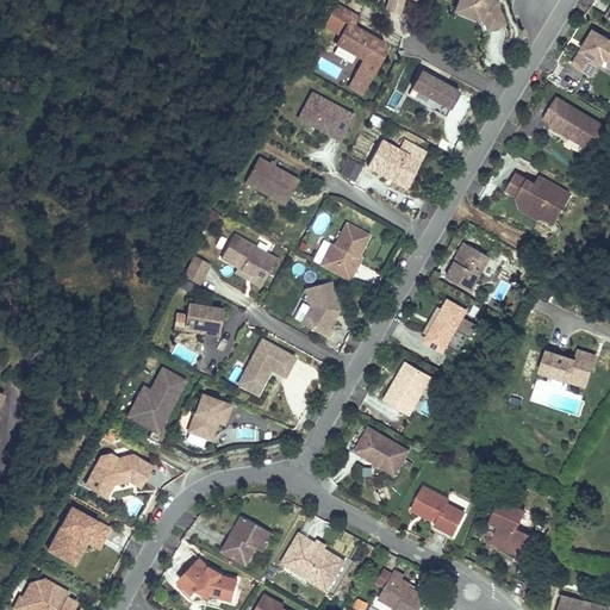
[(459,0),(456,7),(470,13),(471,8),(483,13),(481,14),(487,30),(504,24),(497,6),(499,2),(493,0),(459,0)]
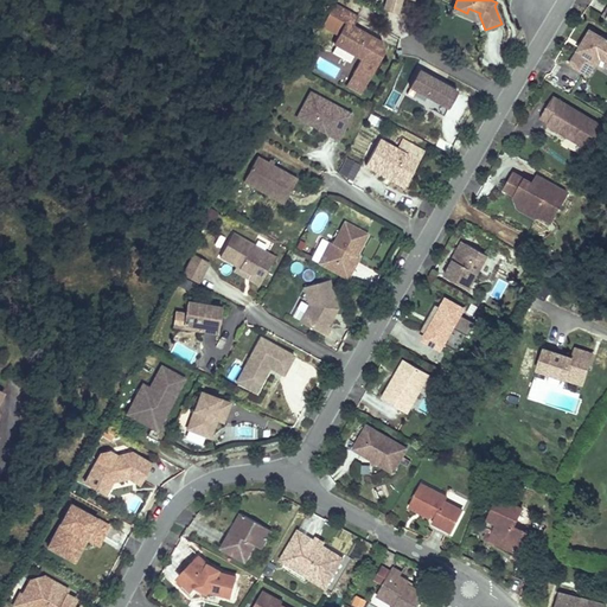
[(360,58),(352,74),(353,78),(349,87),(360,94),(383,52),(381,42),(352,26),(358,17),(333,2),(327,13),(344,23),(333,44),(360,58)]
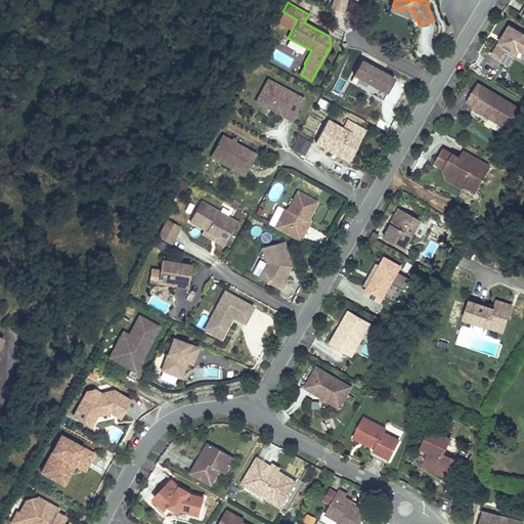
[(390,11),(411,20),(415,30),(434,23),(433,20),(419,26),(413,12),(415,11),(404,7),(403,11),(392,6),(390,11)]
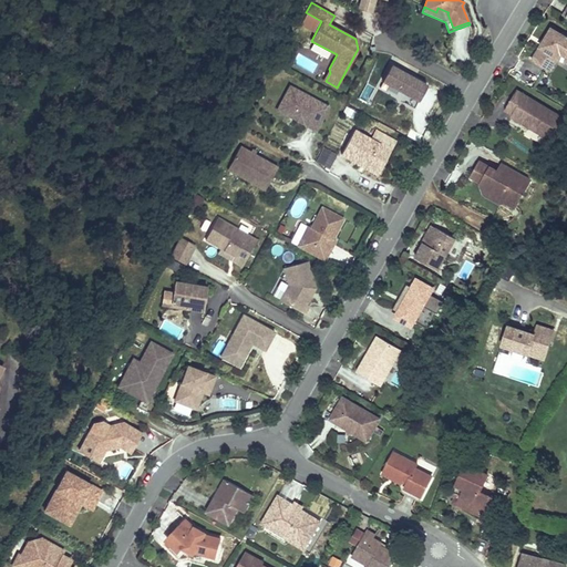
[(533,62),(550,72),(560,54),(566,57),(566,38),(552,29),(533,62)]
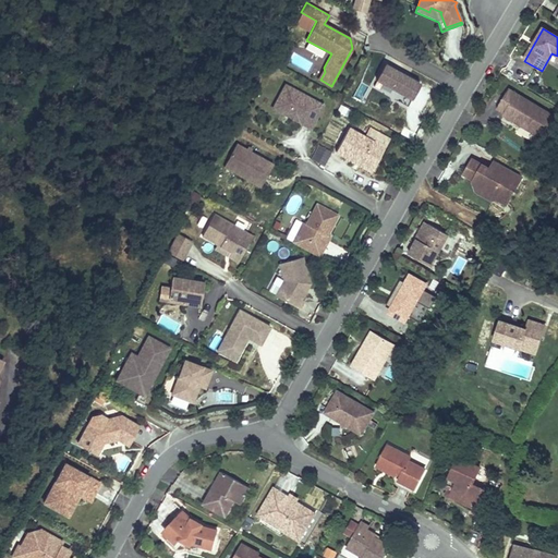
[(292,53),(289,61),(307,70),(312,62),(292,53)]
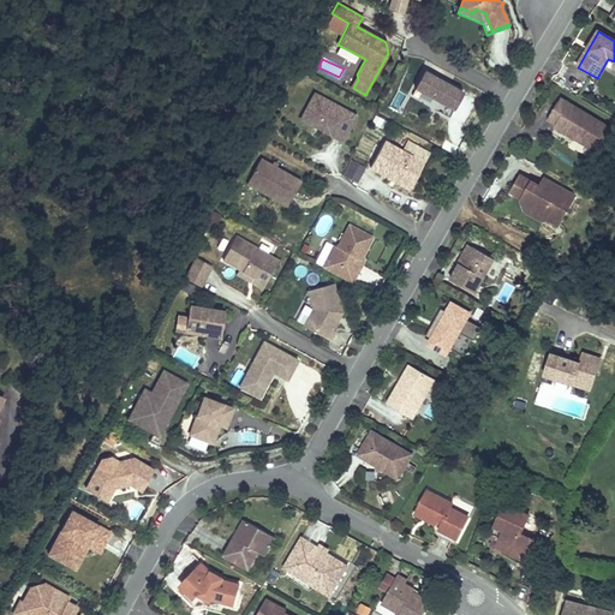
[(464,93),(424,71),(415,88),(454,109),(464,93)]
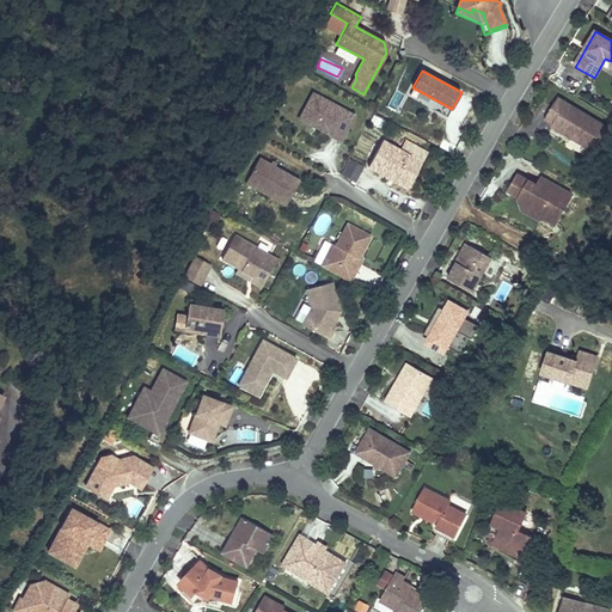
[(342,136),(305,117),(317,96),(313,93),(299,118),(341,141),(342,136)]
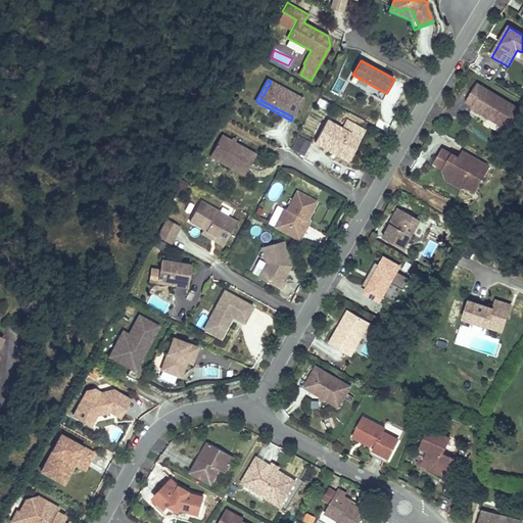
[(260,100),(292,116),(302,99),(271,82),(260,100)]
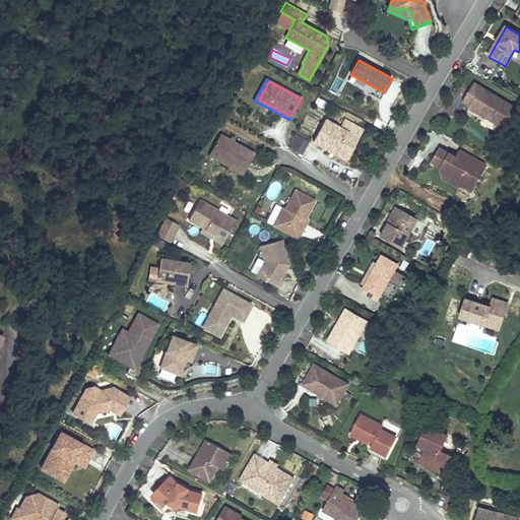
[(475,83),(464,102),(471,106),(470,108),(504,128),(516,109),(475,83)]
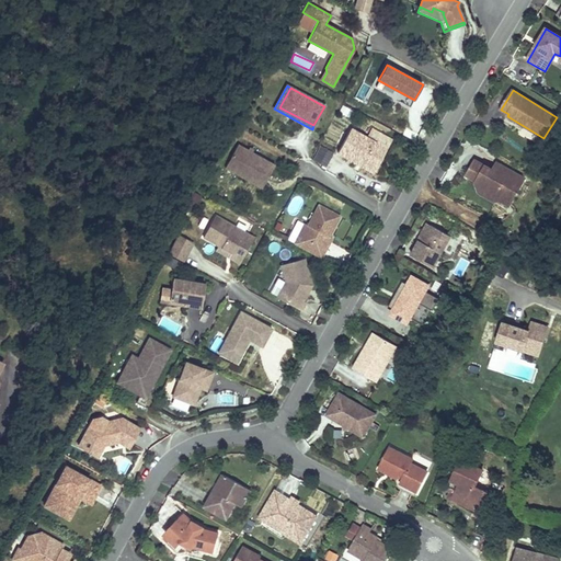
[(387,148),(351,128),(338,152),(354,162),(356,158),(375,169),(387,148)]
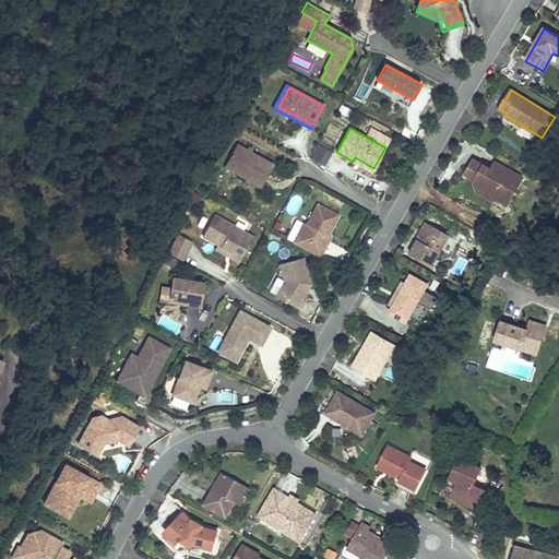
[(324,166),(333,152),(319,143),(310,158),(324,166)]
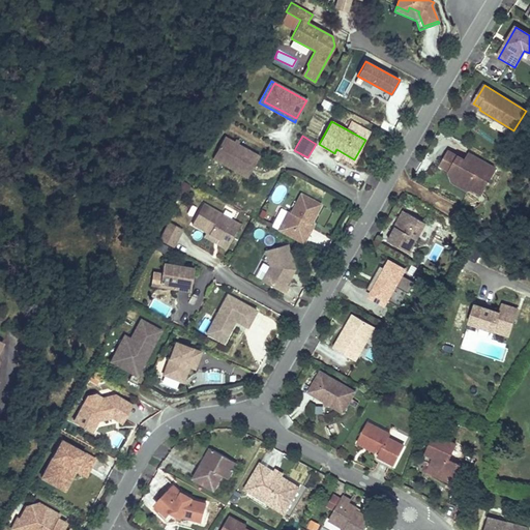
[(251,179),(263,158),(228,139),(216,160),(251,179)]
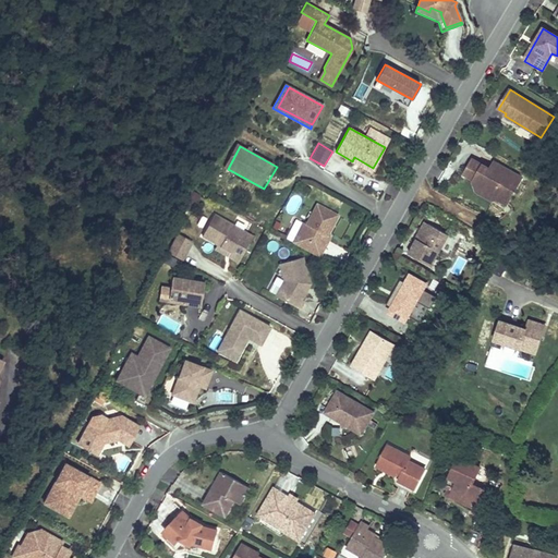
[(352,161),(351,161),(371,172),(373,168),(354,157),(352,161)]
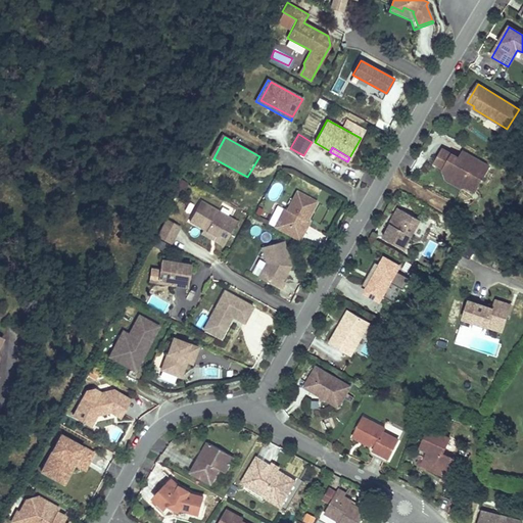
[(488,168),(467,155),(463,161),(459,159),(442,149),(437,158),(446,163),(443,170),(453,176),(450,179),(474,192),(488,168)]
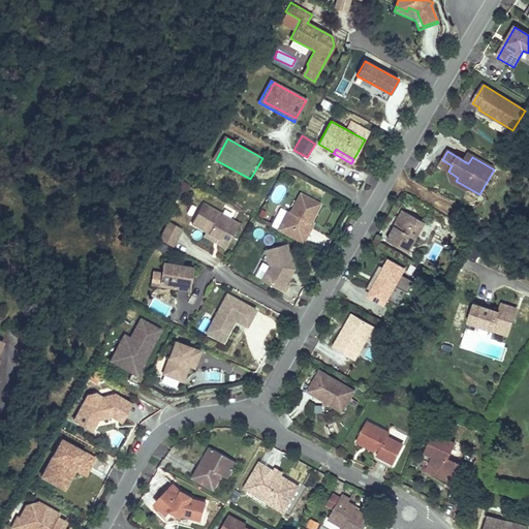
[(464,161),(468,163),(472,157),(468,154),(464,161)]
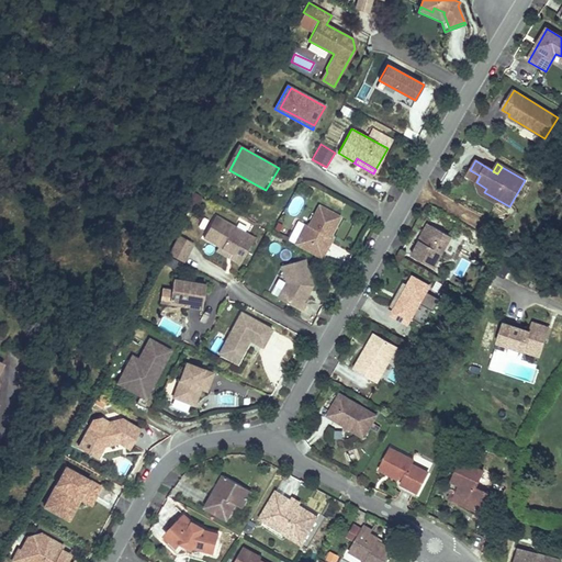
[(465,177),(476,182),(480,176),(470,170),(465,177)]
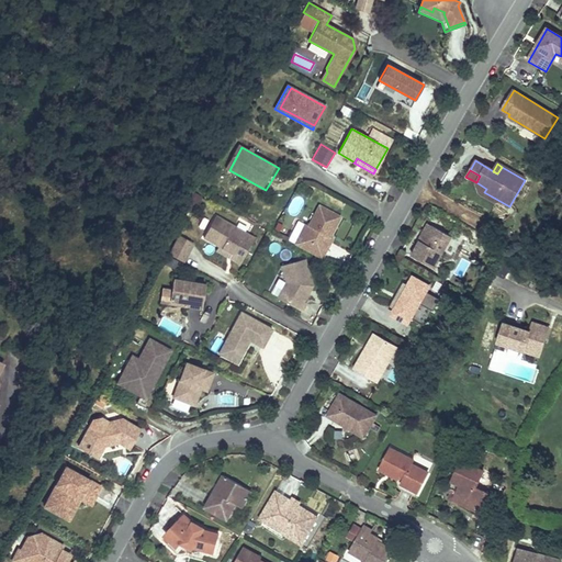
[(306,223),(294,244),(322,259),(326,250),(323,249),(341,217),(321,205),(308,225),(306,223)]
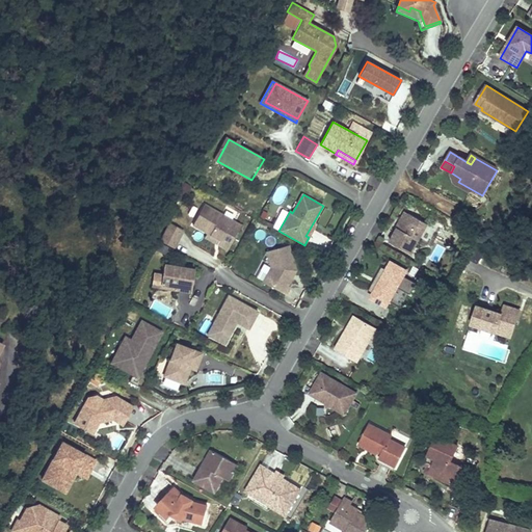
[(228,249),(241,225),(205,206),(193,225),(208,234),(220,241),(218,244),(228,249)]
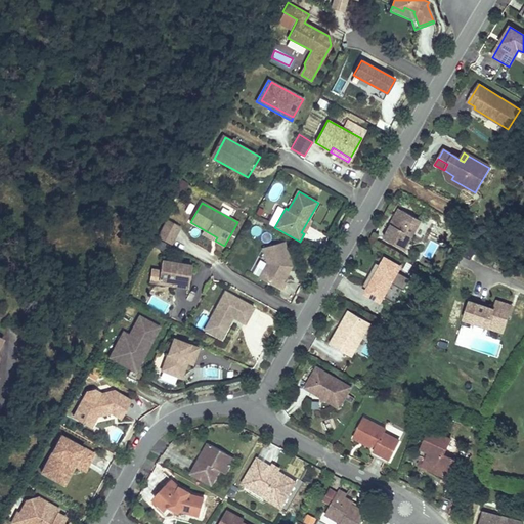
[(402,211),(398,209),(390,224),(391,225),(393,226),(402,211)]
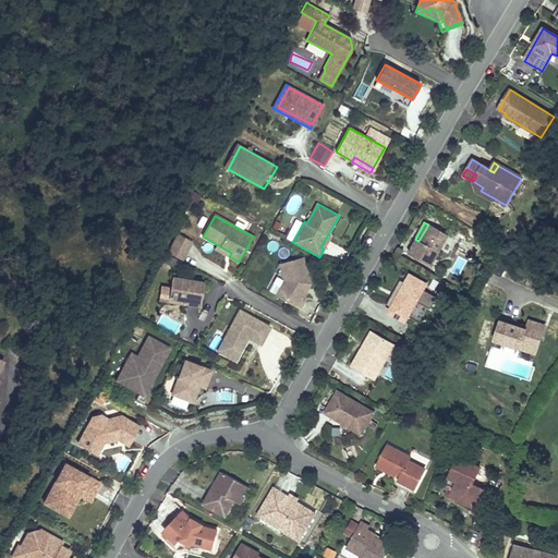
[(448,235),(428,225),(419,241),(416,240),(409,254),(432,267),(448,235)]
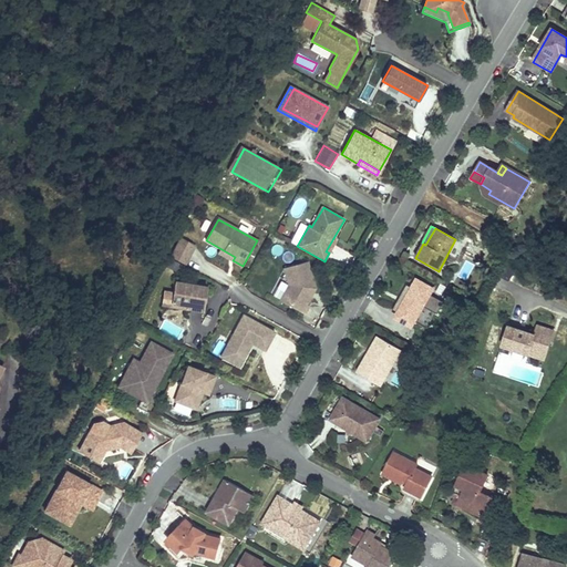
[(329,253),(336,240),(332,239),(326,251),(329,253)]
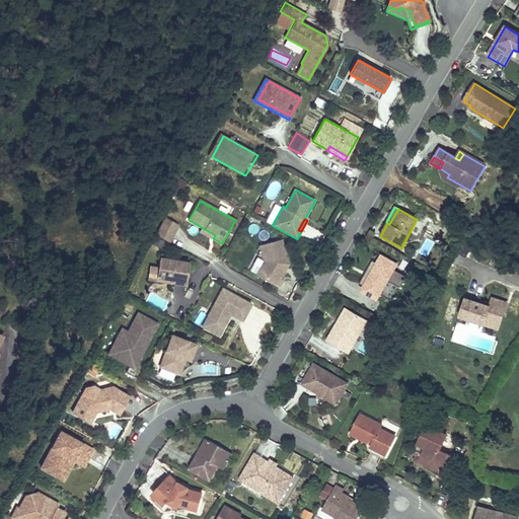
[(215,235),(203,228),(201,231),(213,238),(215,235)]
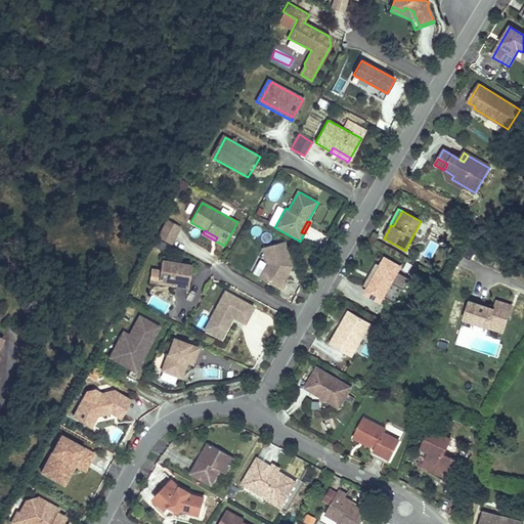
[(291,266),(284,242),(262,248),(267,263),(259,277),(281,290),(286,282),(282,281),(287,274),(285,273),(288,267),(291,266)]
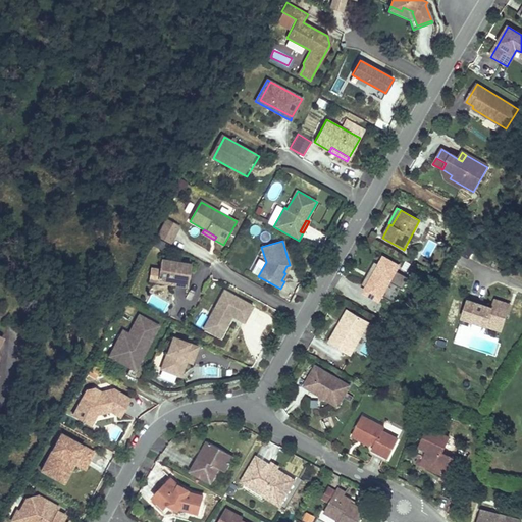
[(362,284),(367,288),(381,295),(389,281),(403,290),(409,278),(396,270),(398,266),(383,259),(380,265),(374,262),(362,284)]
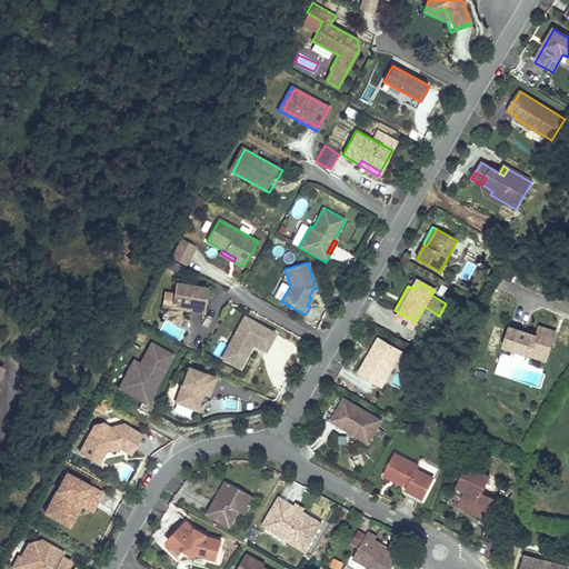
[(172,303),(188,307),(188,309),(203,312),(208,289),(176,283),(172,303)]
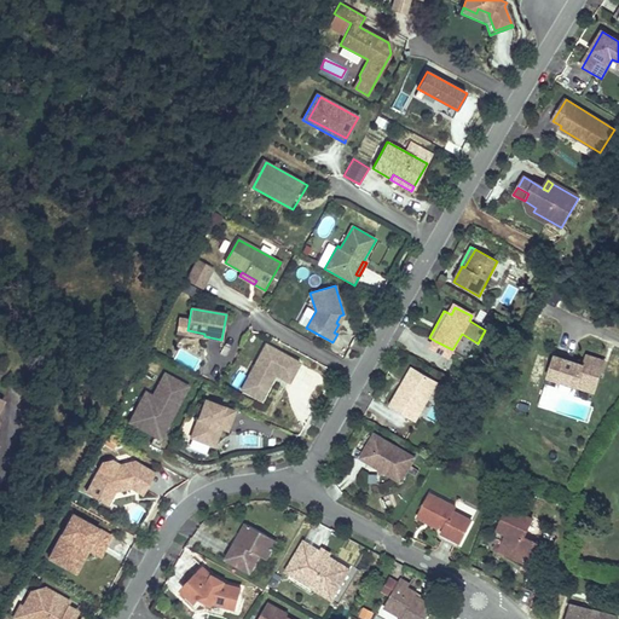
[(577,325),(559,317),(538,358),(556,368),(556,365),(560,358),(583,369),(593,348),(579,342),(571,337),(574,330),(577,325)]
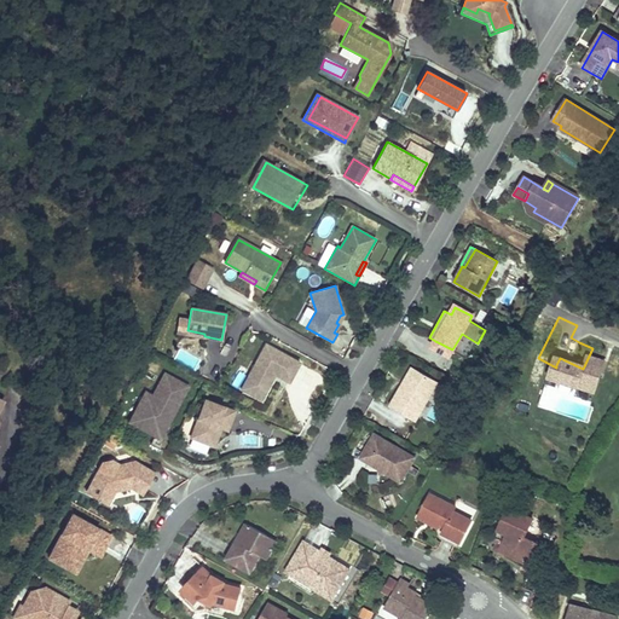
[(177,333),(204,337),(204,336),(204,334),(187,330),(189,319),(179,318),(177,333)]
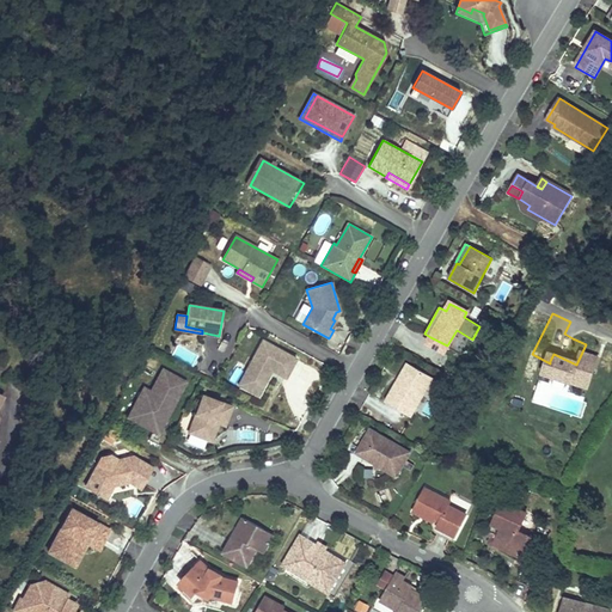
[(577,330),(568,326),(564,334),(573,338),(577,330)]
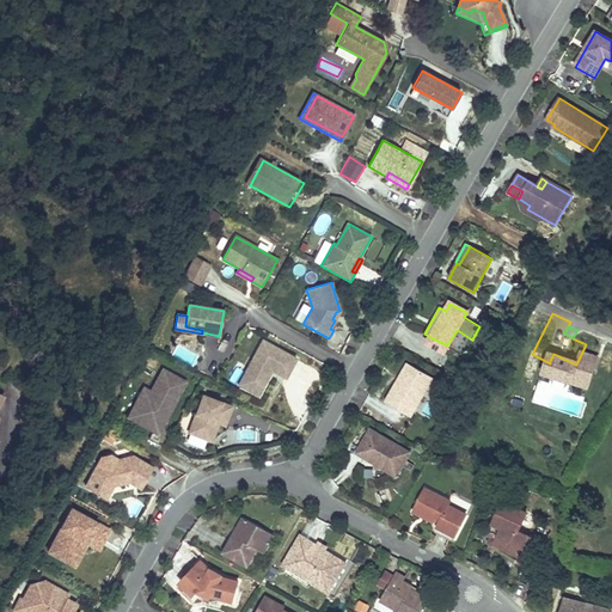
[(195,350),(195,335),(179,335),(181,350),(195,350)]
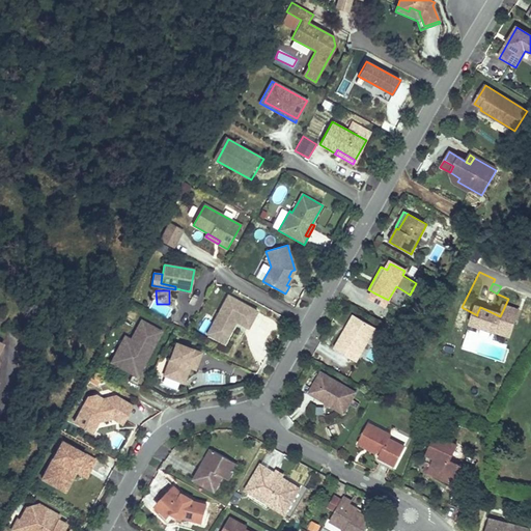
[(386,304),(388,300),(373,292),(371,297),(386,304)]
